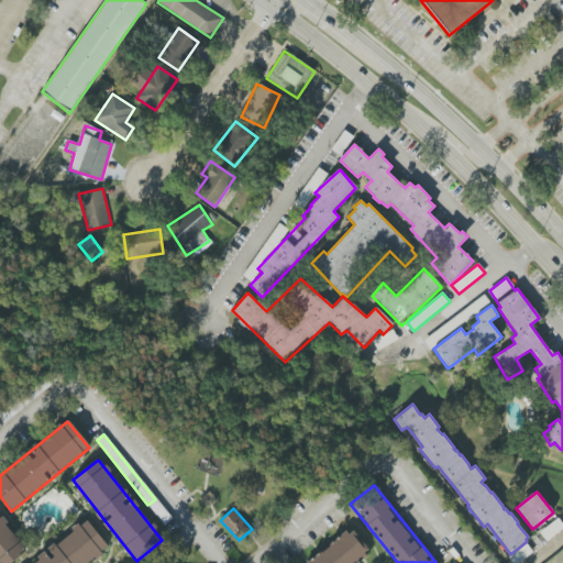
[(8,562),(0,562),(0,518),(24,551),(8,562)]
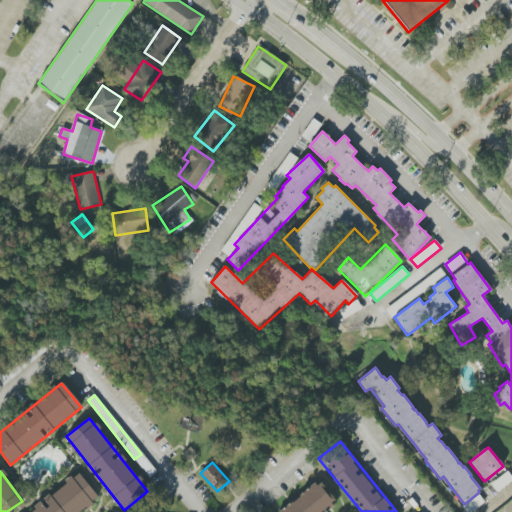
[(497,492),(511,480),(511,478),(507,472),(491,484),(497,492)]
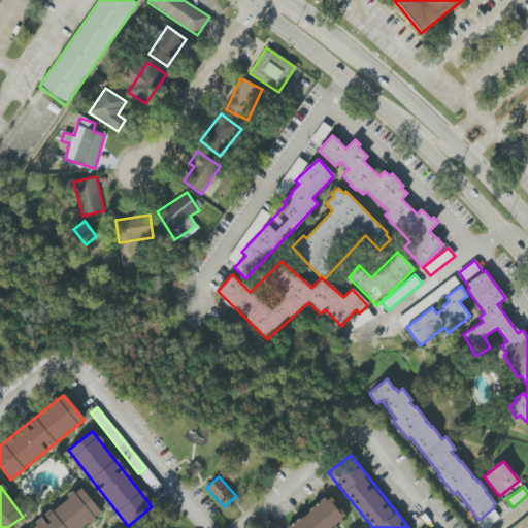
[(32,527),(81,488),(101,512),(80,527),(32,527)]
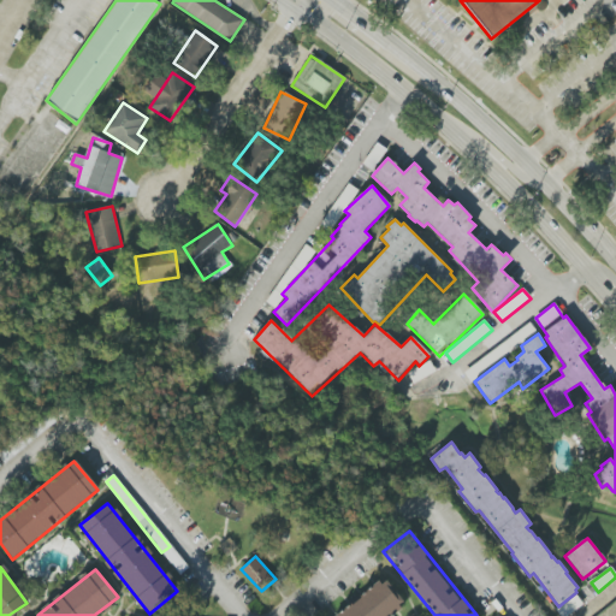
[(333,615),(379,580),(381,585),(386,580),(402,602),(398,605),(401,609),(391,615),(333,615)]
